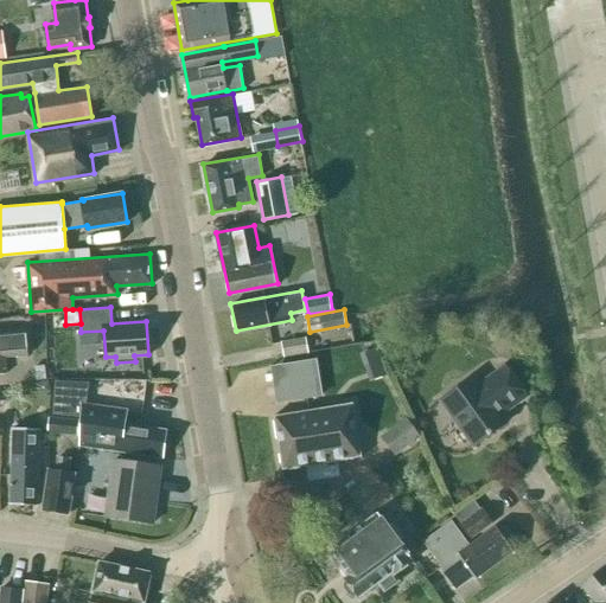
[(11,354),(27,353),(25,327),(0,328),(0,372),(6,372),(4,348),(11,347),(11,354)]
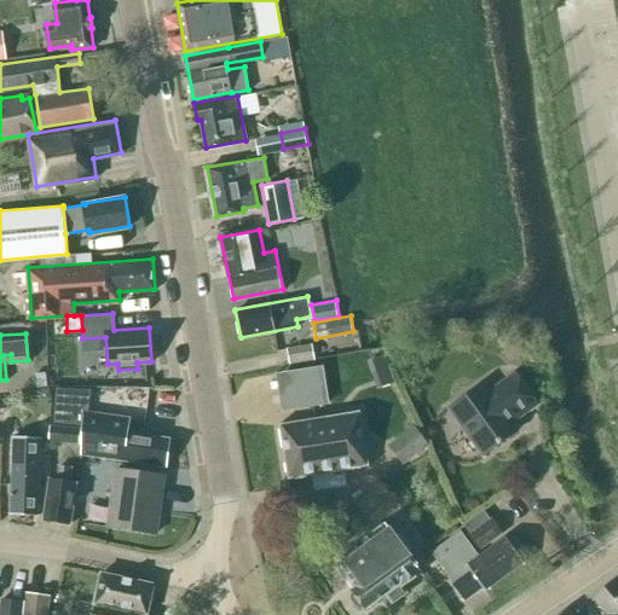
[(287,348),(290,363),(315,358),(312,343),(287,348)]
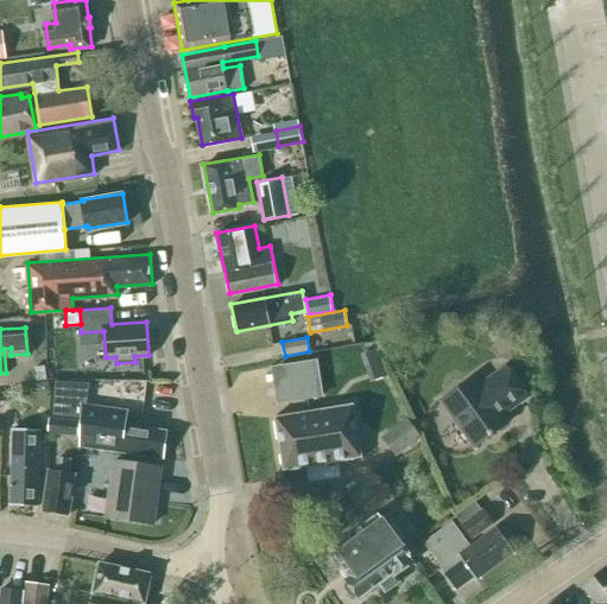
[(365,349),(371,375),(387,372),(381,345),(365,349)]
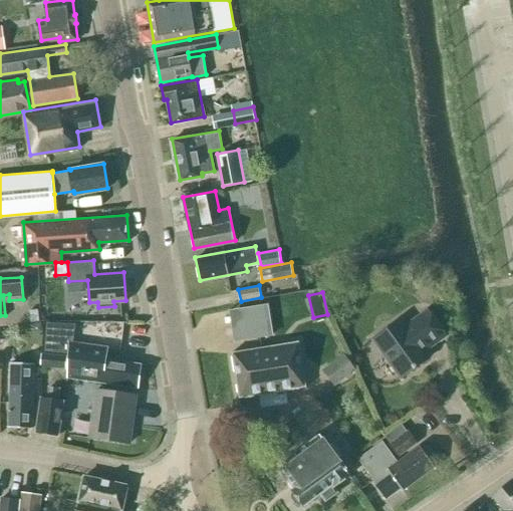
[(260,336),(273,334),(268,302),(255,304),(260,336)]
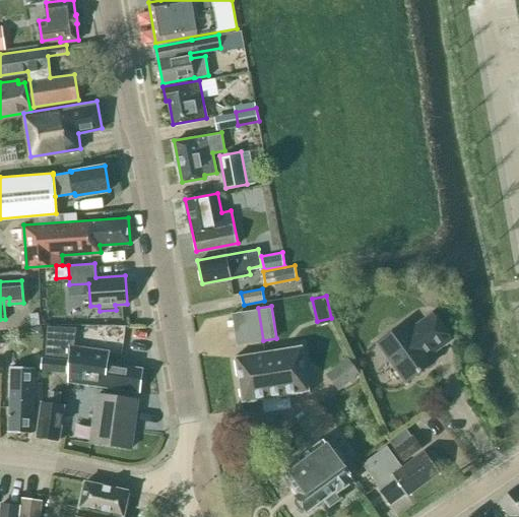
[(451,337),(433,313),(410,329),(405,322),(378,341),(406,380),(434,361),(428,353),(451,337)]
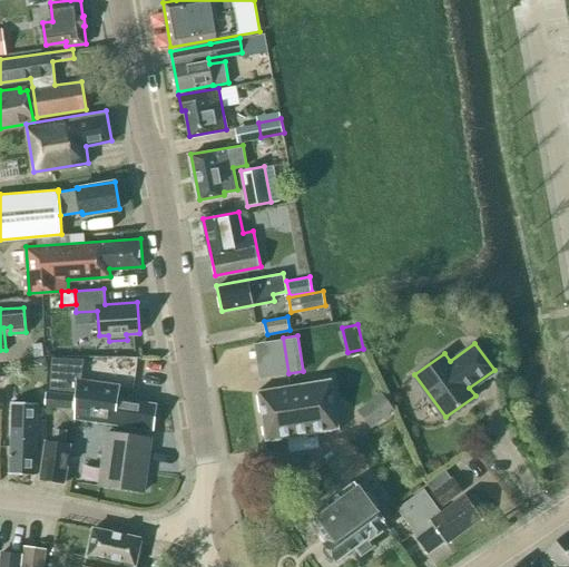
[(51,359),(50,389),(77,391),(77,393),(76,417),(117,422),(117,423),(153,428),(156,403),(117,399),(119,384),(82,380),(84,361),(51,359)]
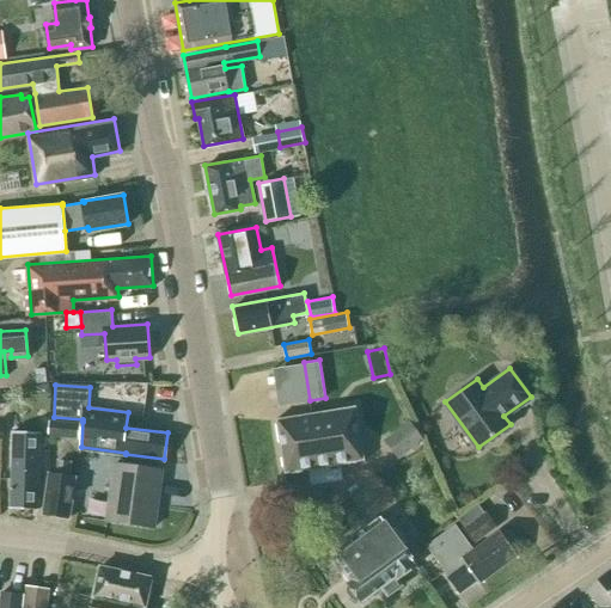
[(276,418),(285,472),(365,460),(356,405),(276,418)]
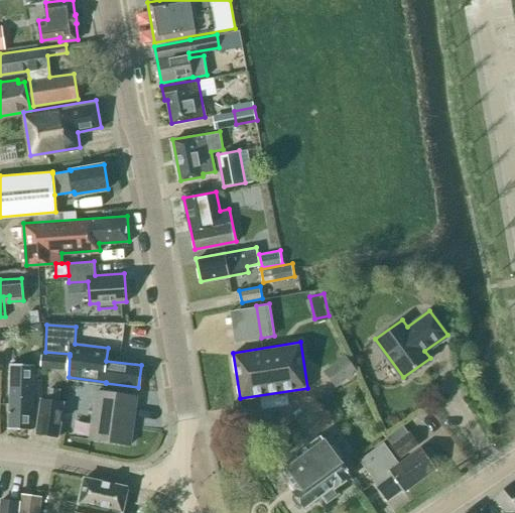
[(67,368),(68,355),(41,353),(40,366),(67,368)]
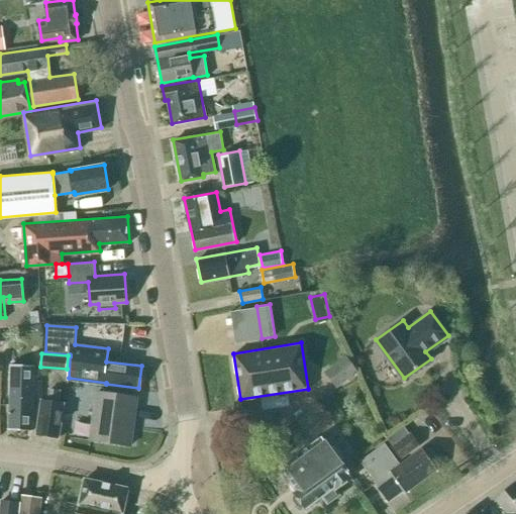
[(325,371),(336,386),(357,371),(346,355),(325,371)]
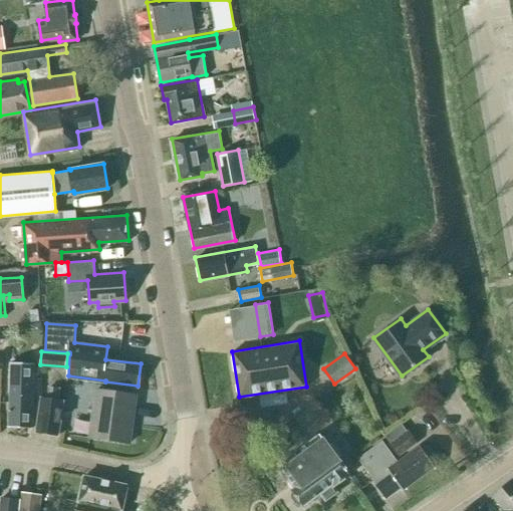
[(8,426),(32,427),(34,362),(10,361),(8,426)]
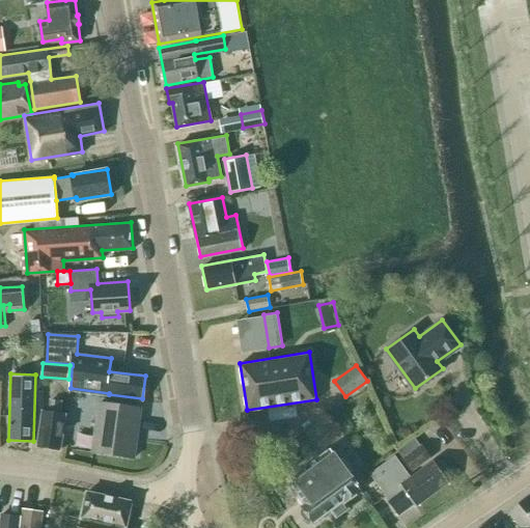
[(37,445),(60,448),(65,413),(59,412),(61,400),(51,399),(49,411),(43,410),(37,445)]
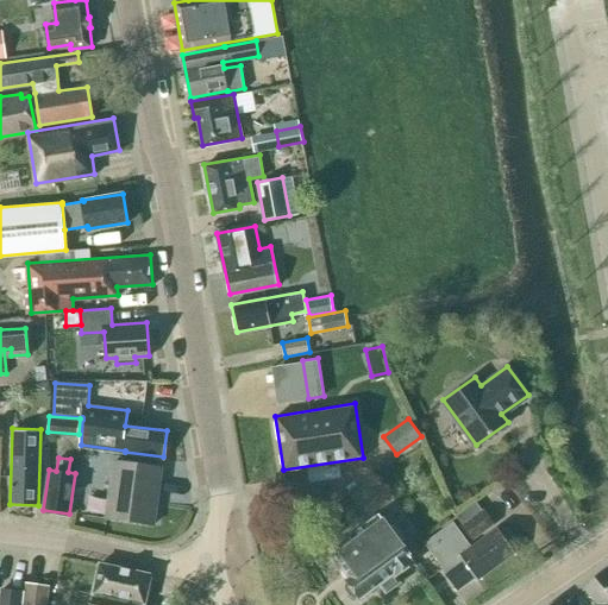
[(106,516),(154,523),(161,466),(114,460),(106,516)]
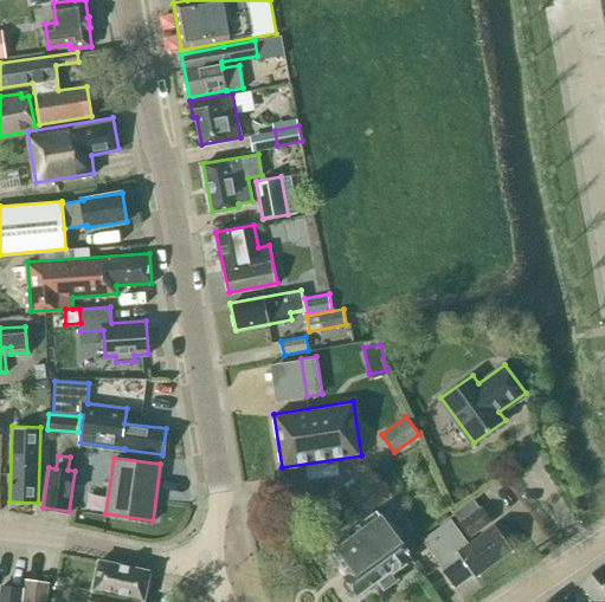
[(491,519),(482,506),(459,523),(469,536),(491,519)]
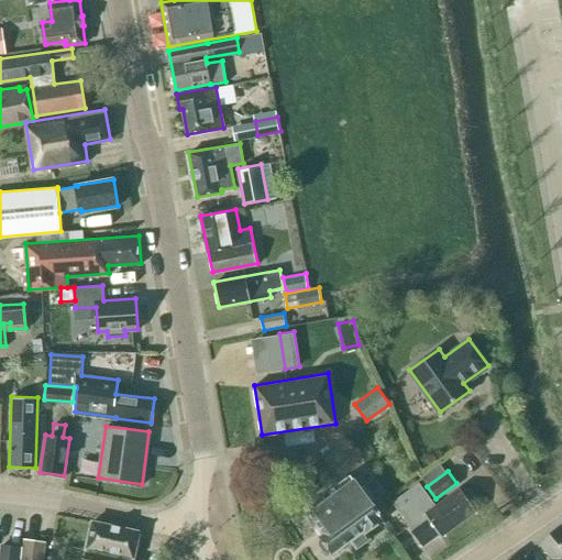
[(364,531),(382,518),(370,501),(373,500),(357,478),(354,480),(351,474),(305,508),(323,533),(321,535),(320,544),(326,550),(333,552),(351,540),(356,548),(370,538),(364,531)]
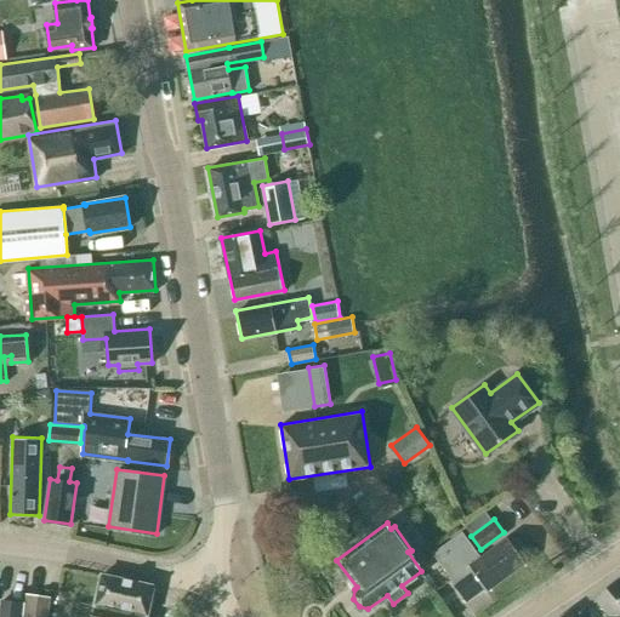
[(525,561),(528,549),(519,540),(507,537),(479,556),(462,532),(434,553),(455,580),(453,581),(467,600),(484,587),(487,590),(525,561)]
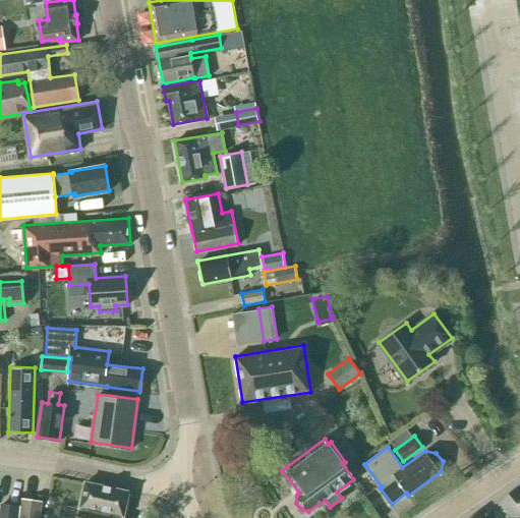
[(131,517),(132,515),(124,514),(129,492),(87,482),(77,517),(131,517)]
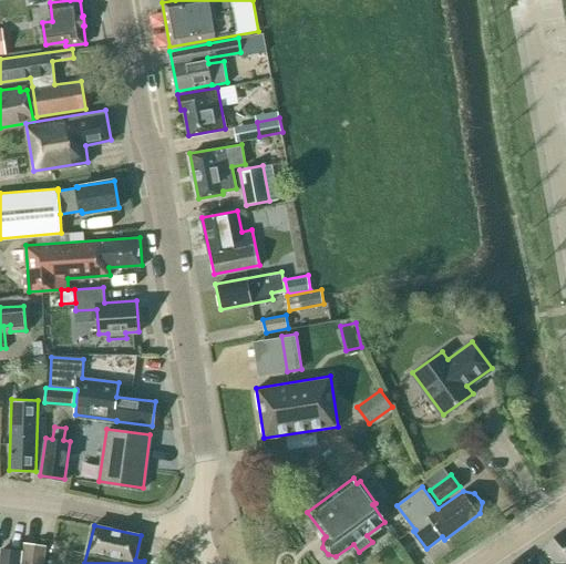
[(21,563),(43,563),(47,545),(24,542),(21,563)]
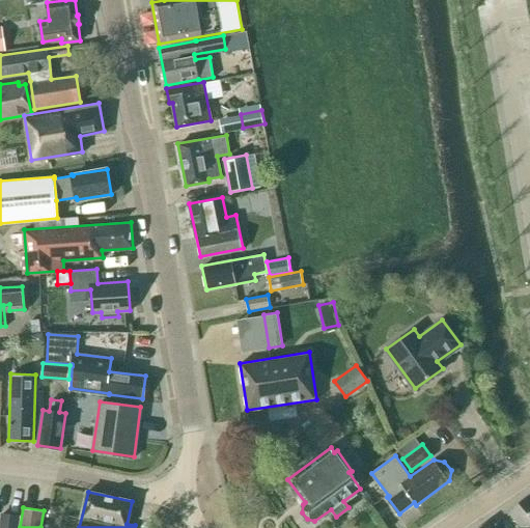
[(0,516),(0,527),(19,527),(21,515),(0,512),(0,516)]
